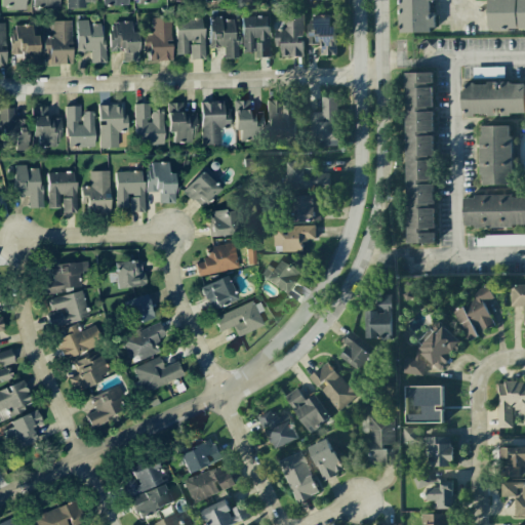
[(66,0),(66,8),(85,7),(85,2),(94,1),(93,0),(66,0)]
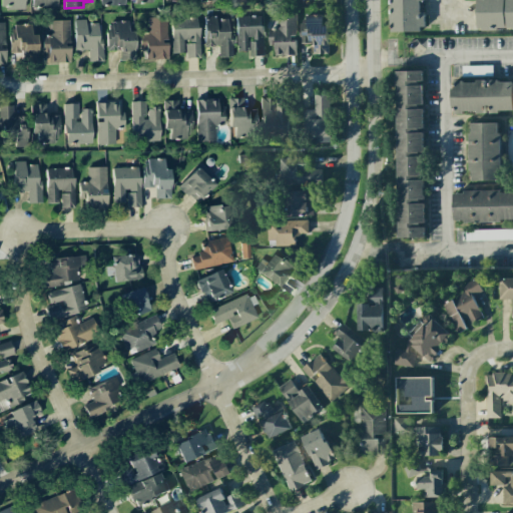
[(389,0),(390,25),(394,25),(394,32),(420,31),(420,26),(425,26),(424,12),(420,12),(420,0),(389,0)]
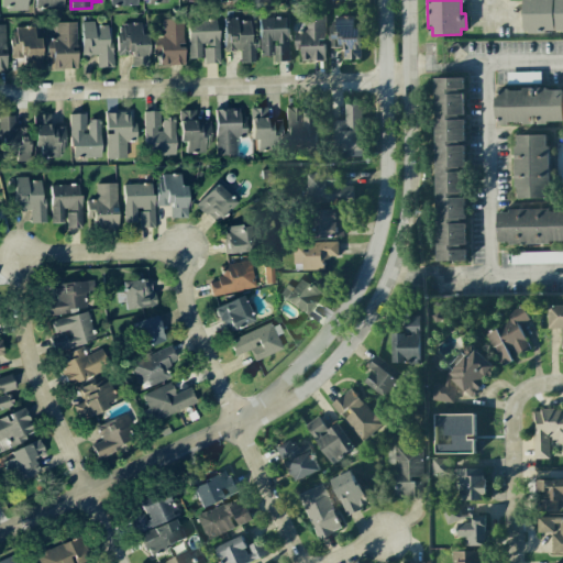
[(522,0),(553,0),(554,30),(547,30),(547,33),(529,34),(529,31),(523,32),(522,0)]
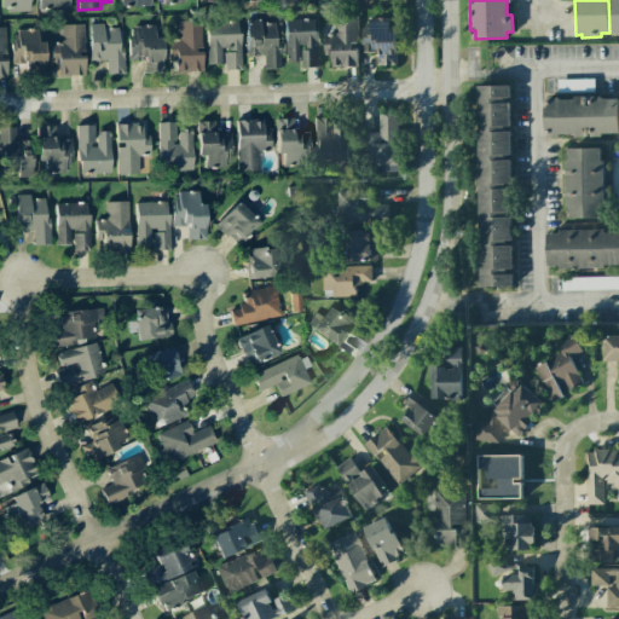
[(331,68),(358,67),(357,16),(335,16),(335,34),(324,35),(324,55),(331,55),(331,68)]
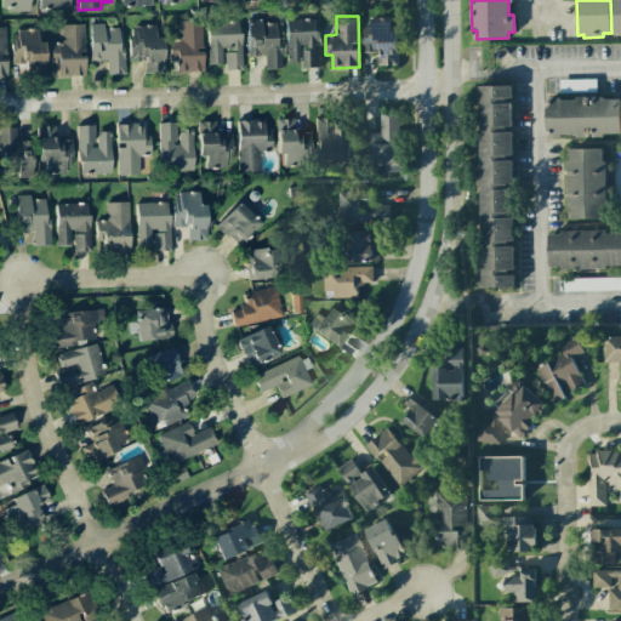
[(248,56),(263,56),(263,69),(278,69),(278,20),(246,20),(248,56)]
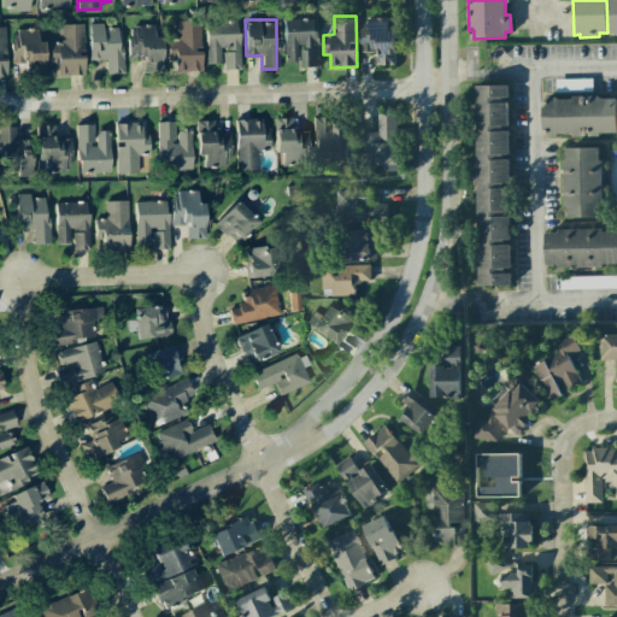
[(285,60),(299,59),(298,45),(300,45),(301,68),(317,66),(316,19),(283,19),(285,60)]
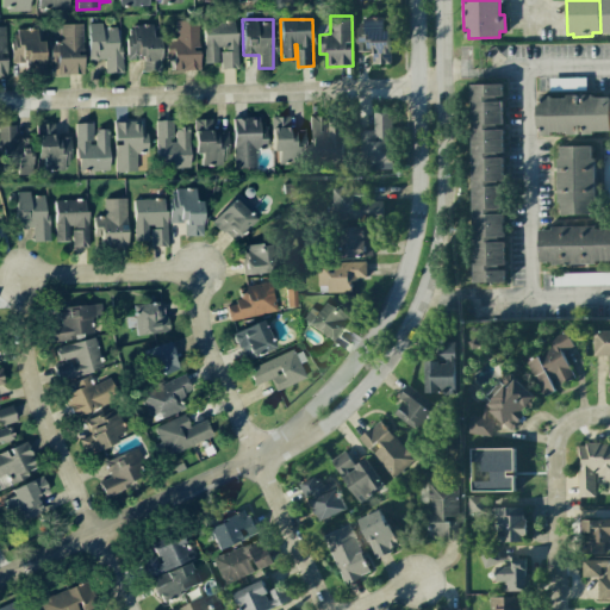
[(359,51),(372,51),(372,64),(391,64),(390,29),(384,29),(384,19),(359,19),(359,51)]
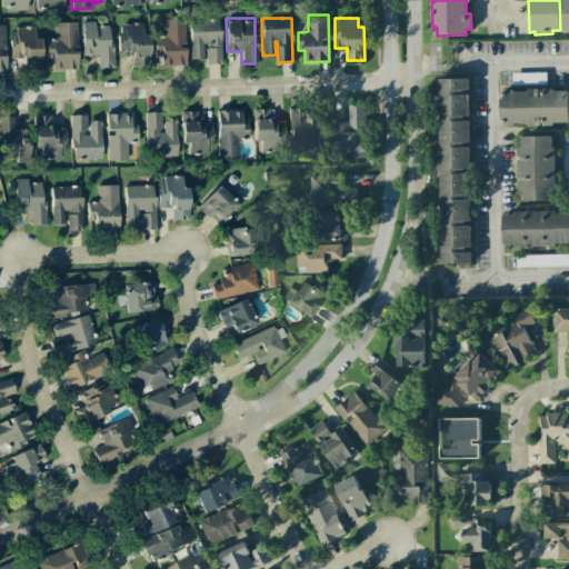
[(160,66),(185,66),(185,19),(163,19),(165,36),(155,36),(155,55),(160,55),(160,66)]
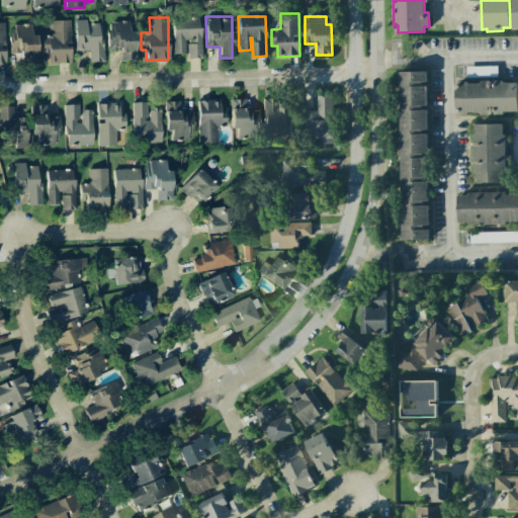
[(201,58),(199,17),(172,18),(173,54),(186,53),(186,59),(201,58)]
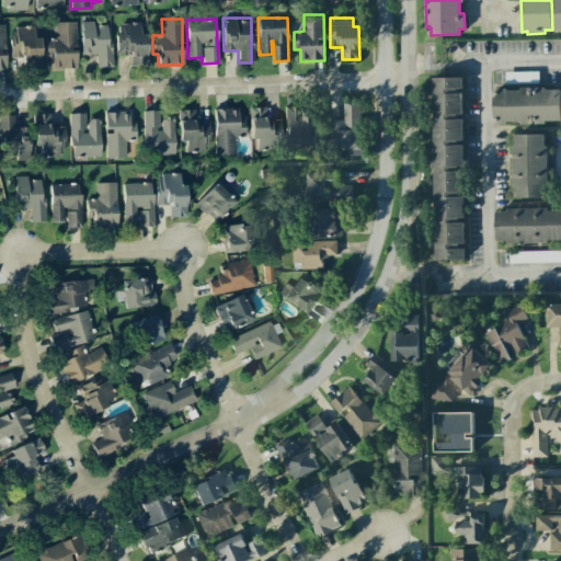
[(111,67),(110,24),(92,25),(92,21),(80,22),(81,56),(95,55),(96,67),(111,67)]
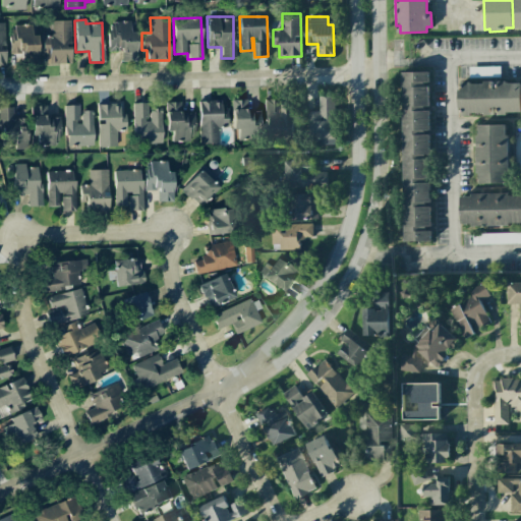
[(70,20),(51,20),(52,36),(44,36),(44,63),(71,63),(70,20)]
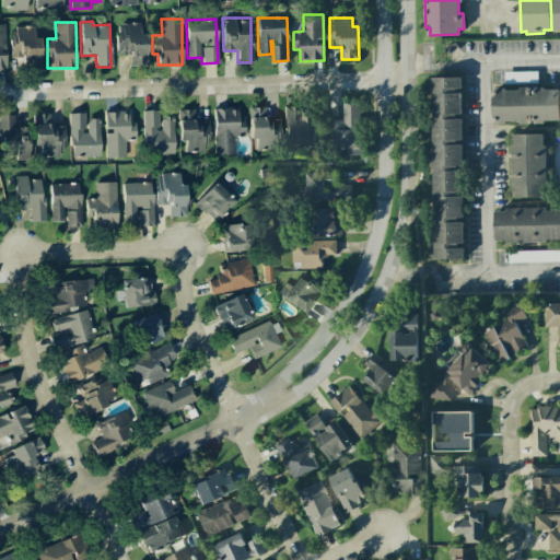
[(147,65),(146,22),(118,23),(119,53),(130,51),(130,66),(147,65)]
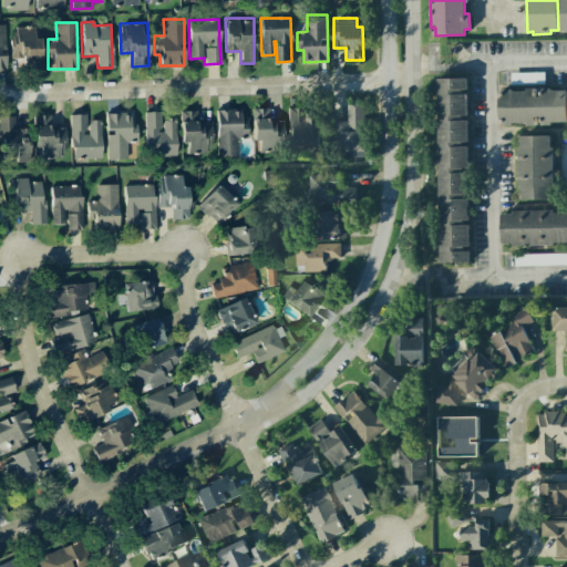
[(41,38),(34,38),(34,26),(12,27),(13,55),(26,54),(26,70),(41,70),(41,38)]
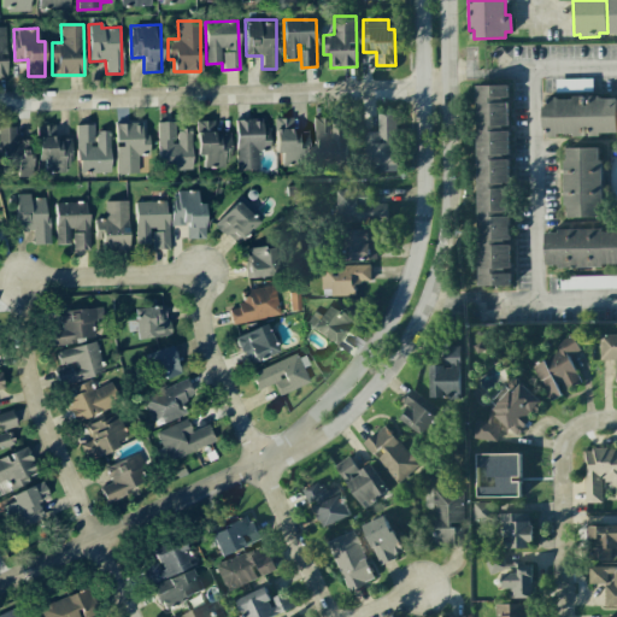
[(479,286),(510,286),(509,128),(507,128),(507,99),(507,84),(476,86),(479,286)]
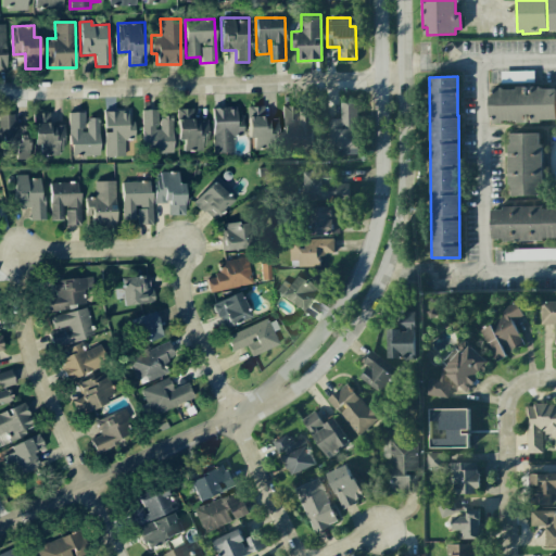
[(555,121),(555,87),(490,88),(491,122),(555,121)]
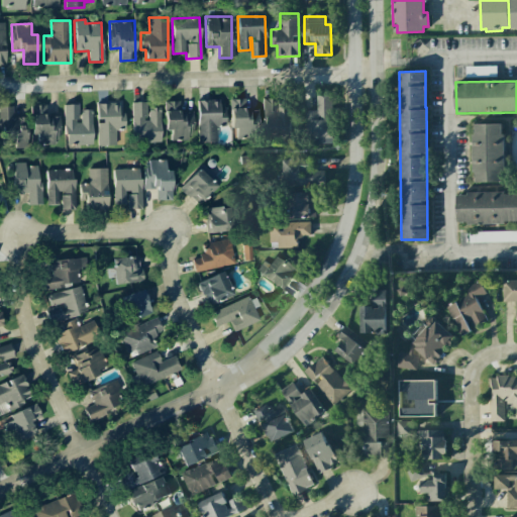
[(305,110),(306,136),(316,136),(317,143),(331,142),(331,95),(317,96),(317,110),(305,110)]
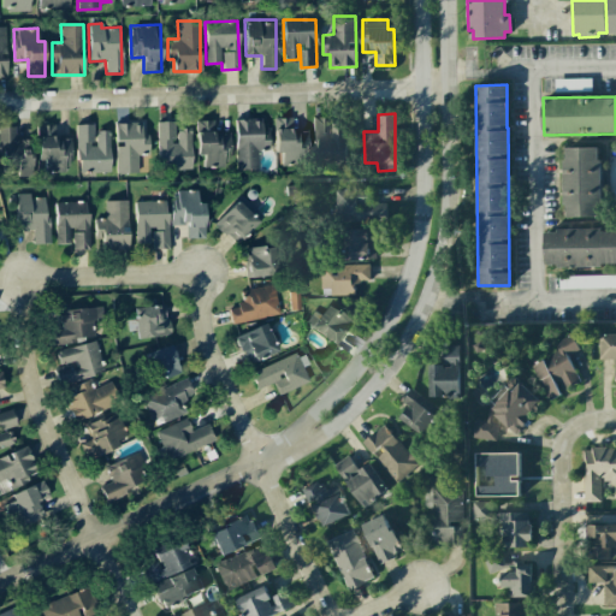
[(256,150),(268,150),(268,130),(261,131),(261,118),(235,119),(236,170),(258,170),(256,150)]
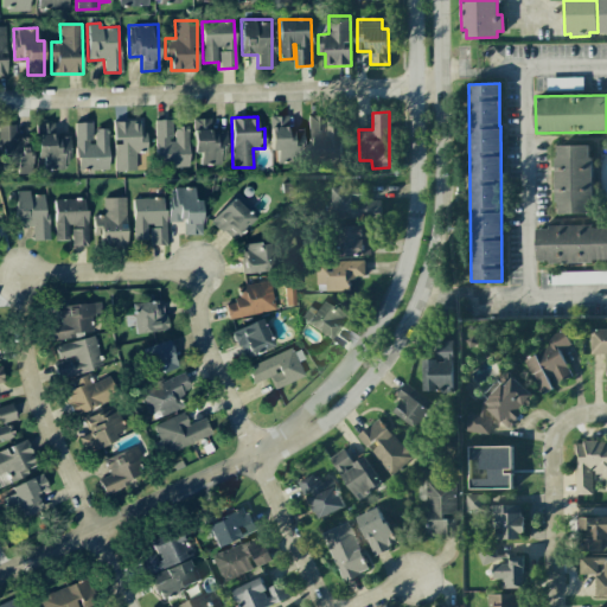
[(302,129),(287,129),(287,116),(270,116),(269,151),(276,151),(276,161),(302,161),(302,129)]
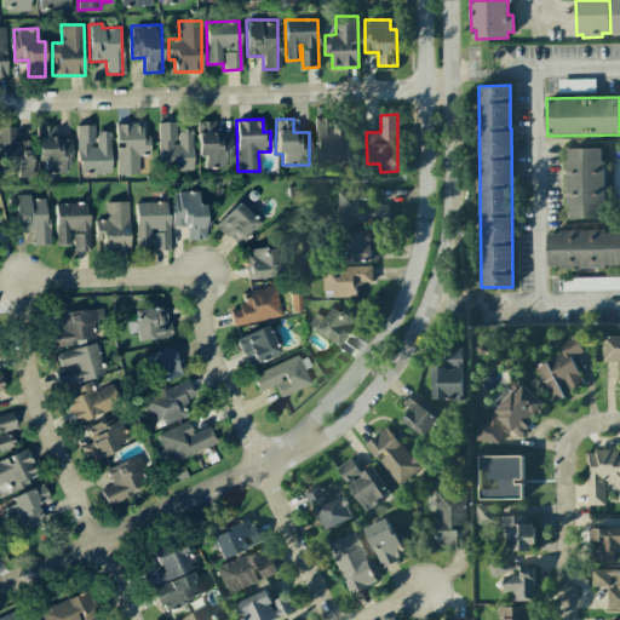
[(315,120),(315,165),(349,165),(349,119),(315,120)]
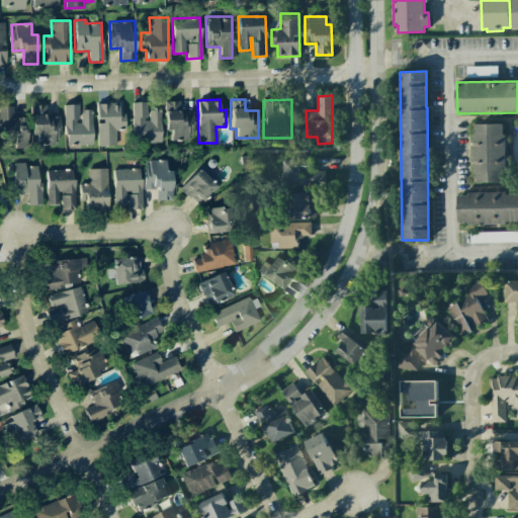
[(171,141),(192,140),(191,111),(180,112),(179,101),(164,101),(165,131),(171,131),(171,141)]
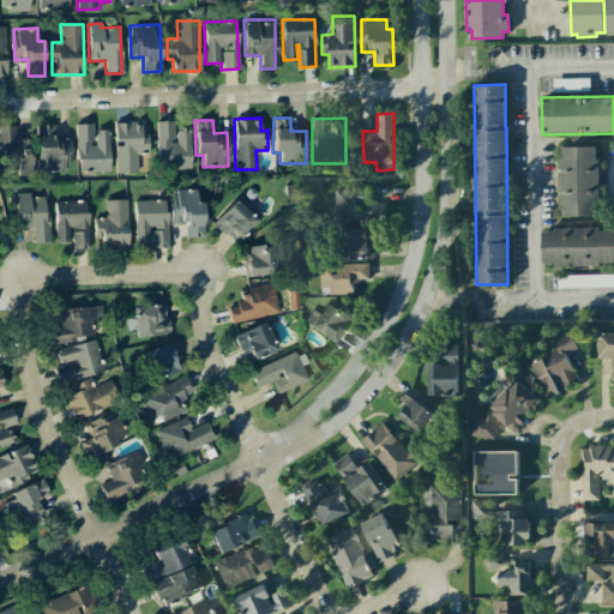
[(190,127),(176,127),(176,142),(174,142),(173,121),(156,121),(157,169),(191,168),(190,127)]
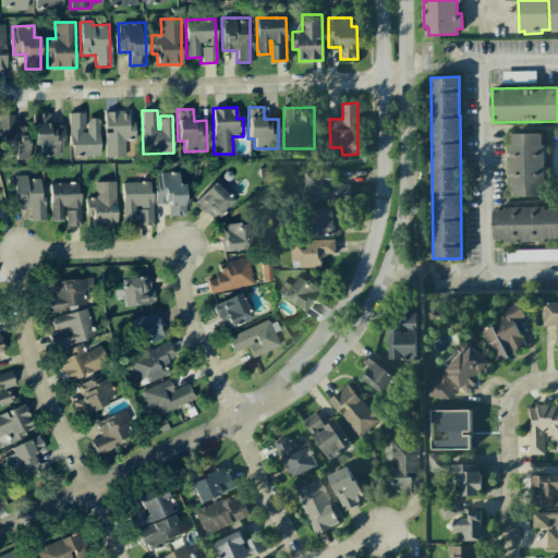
[(105,157),(124,157),(124,136),(134,136),(134,122),(129,122),(129,111),(104,112),(105,157)]
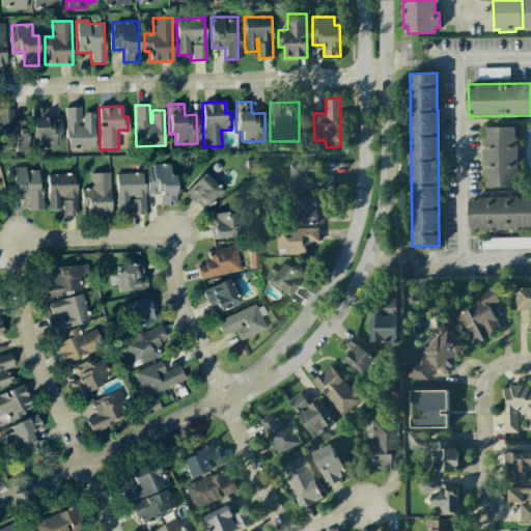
[(94,147),(94,113),(80,113),(80,107),(65,108),(66,148),(94,147)]
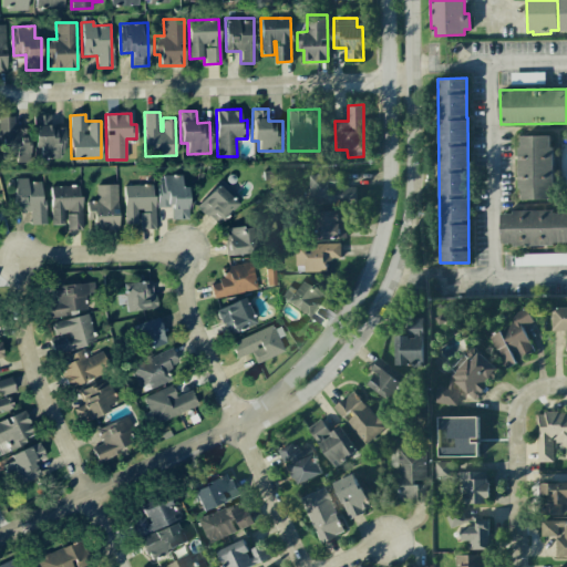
[(34,147),(40,147),(41,158),(64,158),(63,127),(50,127),(50,115),(34,115),(34,147)]
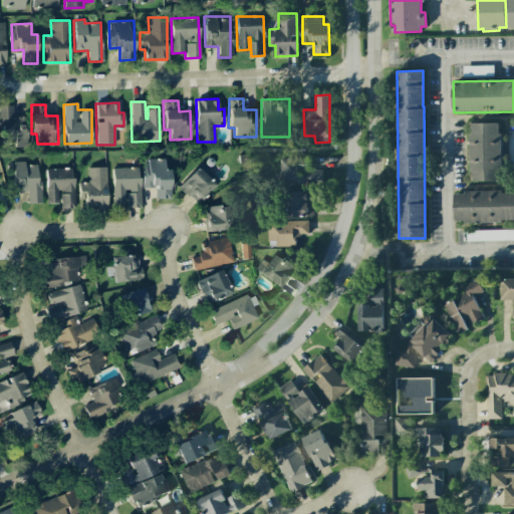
[(12,105),(0,105),(0,137),(0,144),(15,144),(15,148),(26,148),(26,116),(12,116),(12,105)]
